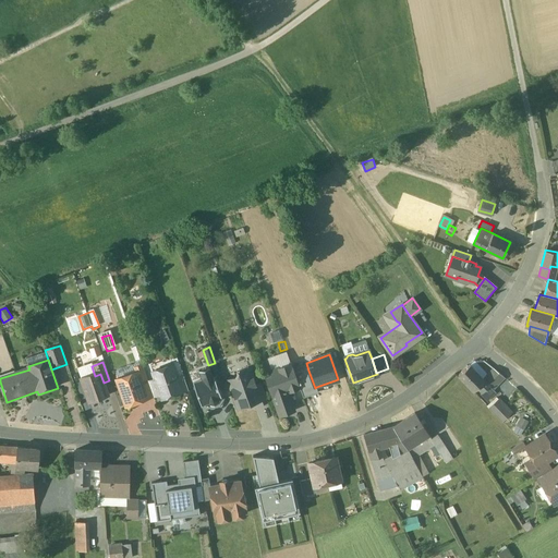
[(291,365),(270,373),(275,383),(268,385),(274,398),(273,398),(280,417),(294,412),(288,393),(300,390),(294,375),(291,365)]
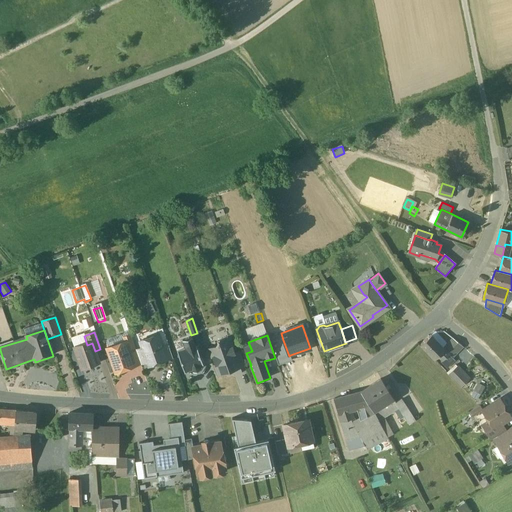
[(443,349),(430,335),(420,344),(434,359),(438,355),(444,349),(443,349)]
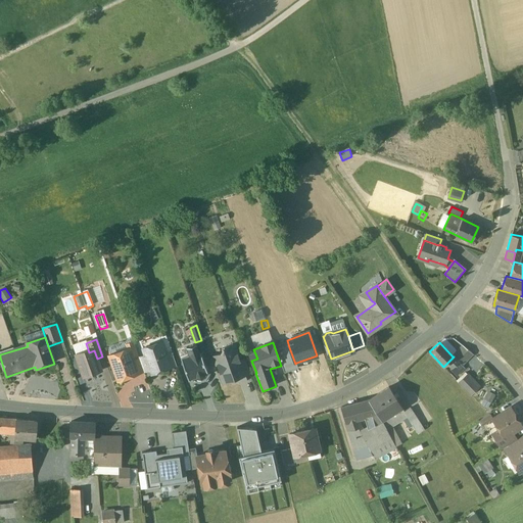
[(133,344),(126,347),(128,353),(129,353),(131,361),(138,359),(133,344)]
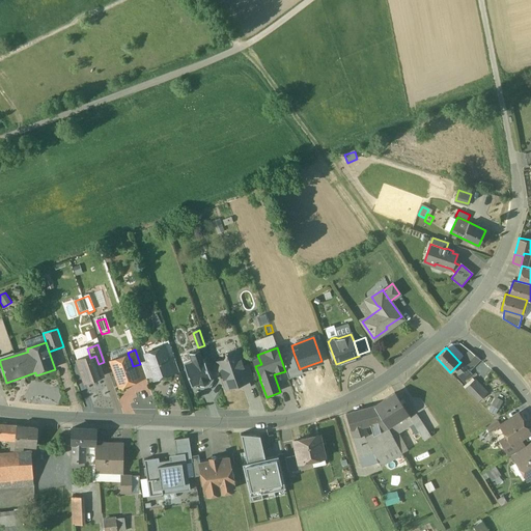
[(199,351),(190,355),(193,363),(184,366),(191,388),(199,385),(200,387),(201,387),(201,386),(205,384),(206,385),(207,385),(206,383),(212,381),(203,359),(202,360),(199,351)]
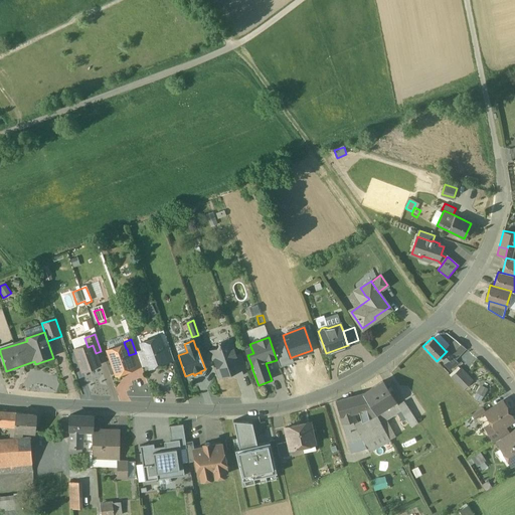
[(230,340),(221,343),(219,346),(217,348),(218,348),(218,350),(212,352),(220,376),(230,373),(229,372),(234,371),(237,370),(238,370),(235,360),(236,357),(235,356),(230,340)]
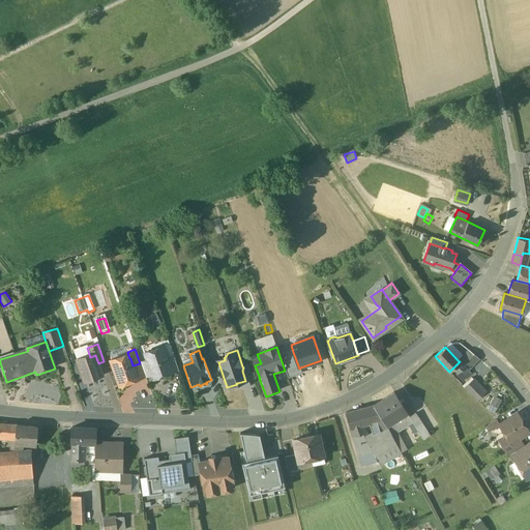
[(470,351),(459,361),(460,361),(466,369),(478,357),(470,351)]
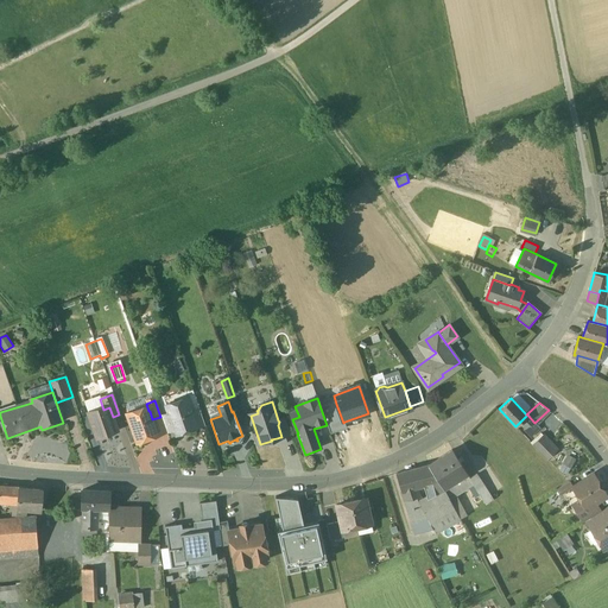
[(182,406),(177,404),(170,406),(168,411),(169,416),(170,416),(176,430),(175,431),(176,435),(185,432),(187,434),(196,430),(196,429),(194,419),(195,419),(194,415),(191,407),(183,410),(182,406)]
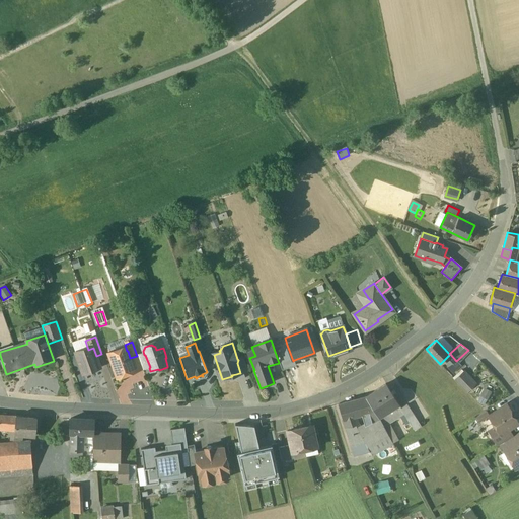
[(287,345),(274,349),(279,363),(282,372),(296,367),(294,360),(293,361),(287,345)]
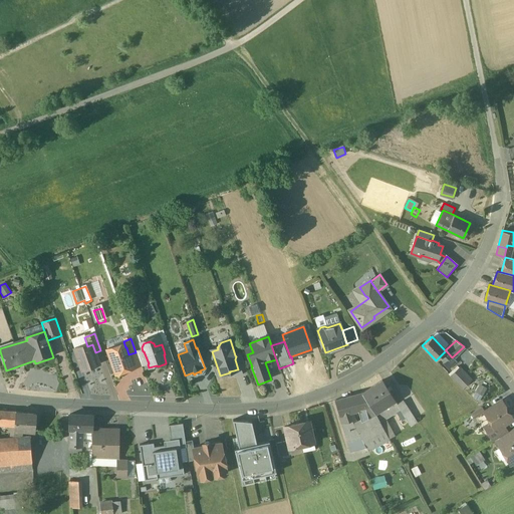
[(87,346),(75,350),(82,371),(99,365),(95,352),(92,344),(87,346)]
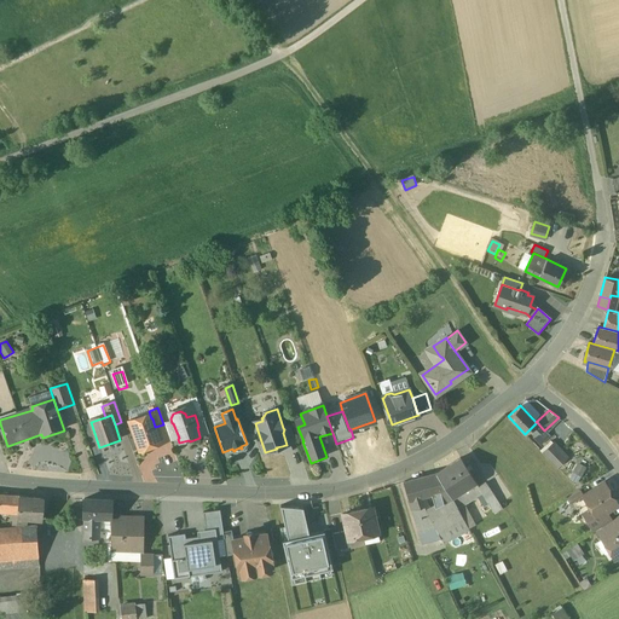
[(151,418),(132,426),(140,451),(161,444),(155,427),(152,418),(151,418)]
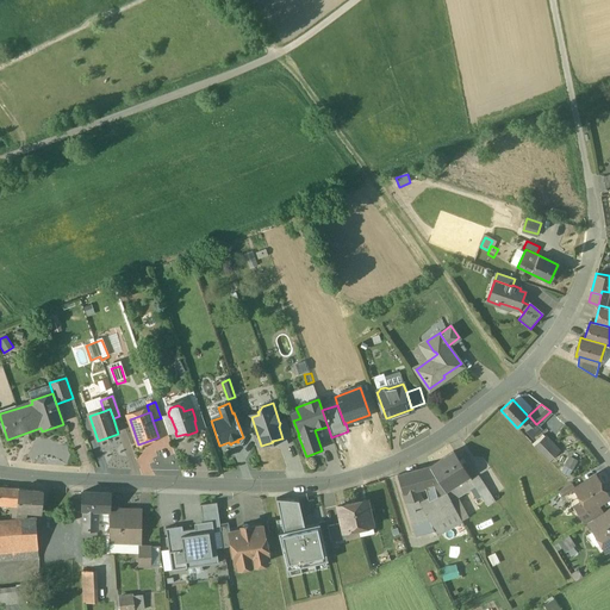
[(200,414),(194,416),(195,421),(194,421),(197,430),(205,428),(200,414)]
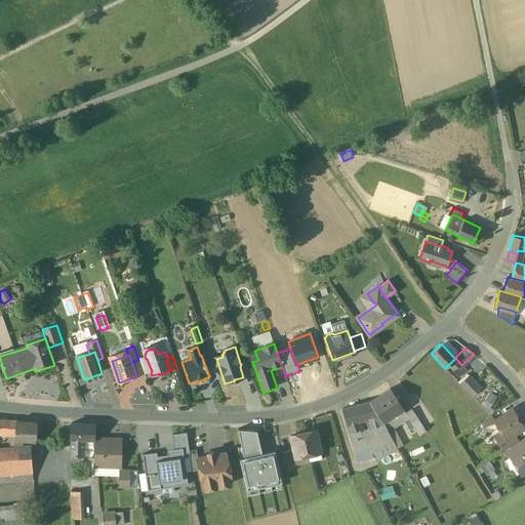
[(461,365),(455,358),(449,364),(458,374),(465,368),(461,365)]
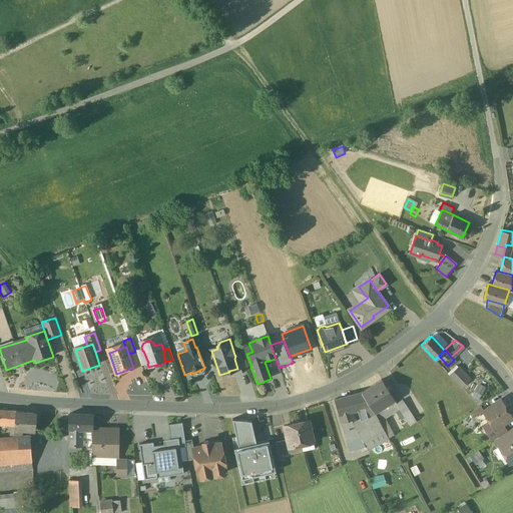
[(142,351),(136,353),(140,365),(140,366),(147,364),(148,363),(143,351),(142,351)]
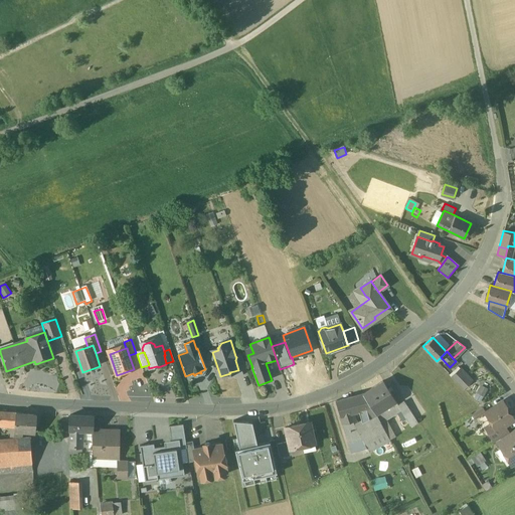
[(136,353),(129,355),(134,369),(141,366),(137,354),(136,353)]
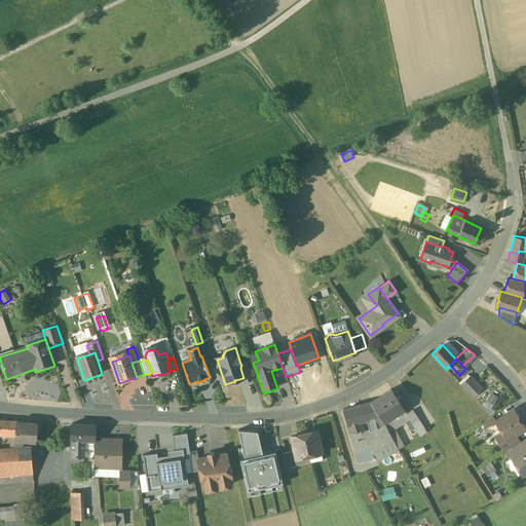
[(246,363),(240,364),(241,365),(240,368),(243,378),(242,378),(243,382),(252,380),(246,363)]
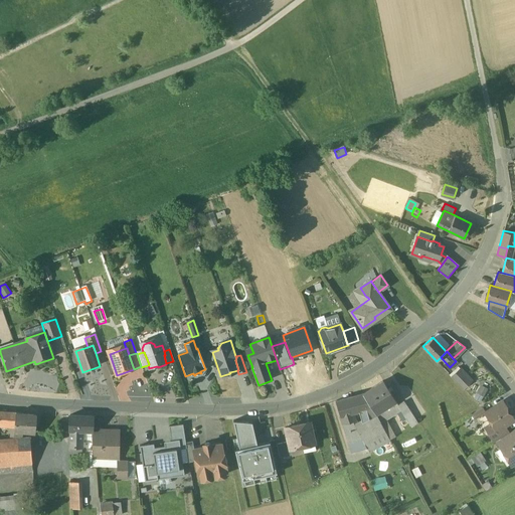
[(472,381),(460,368),(451,376),(464,389),(472,381)]
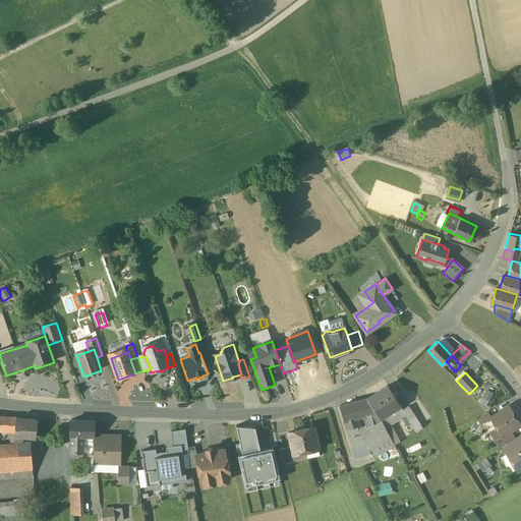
[(400,405),(388,386),(367,398),(375,411),(380,418),(388,413),(400,405)]
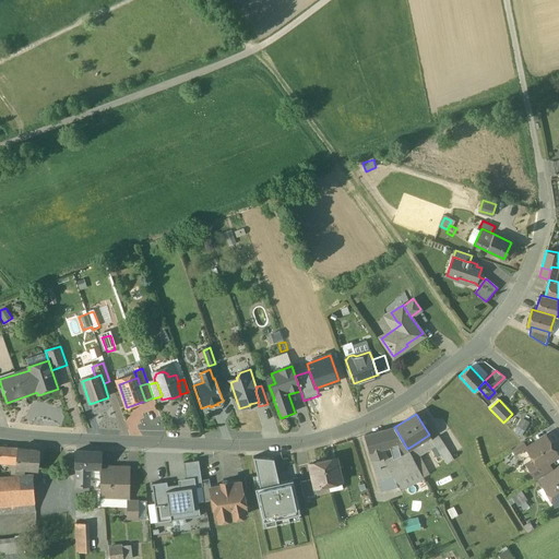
[(530,424),(522,419),(515,431),(522,436),(530,424)]
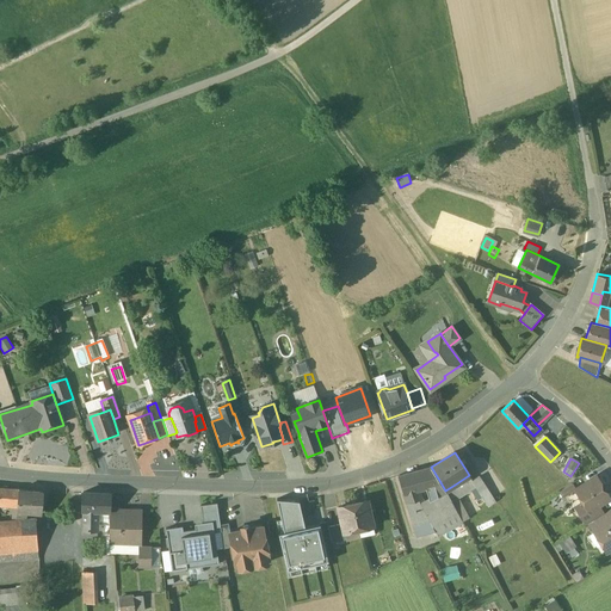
[(431,467),(420,470),(397,475),(408,508),(420,504),(418,499),(421,499),(419,489),(426,487),(440,482),(431,467)]
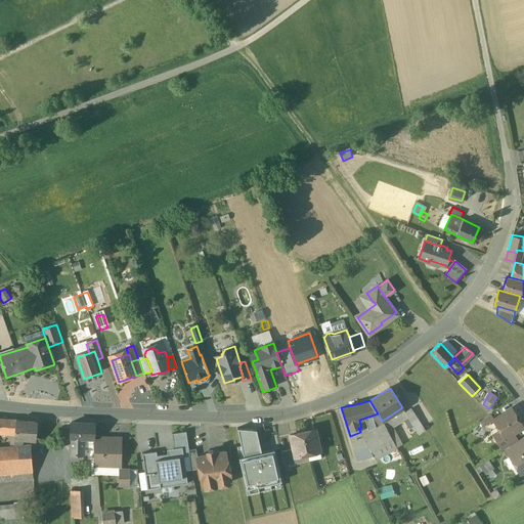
[(402,407),(390,416),(396,425),(407,418),(408,417),(405,411),(402,407)]
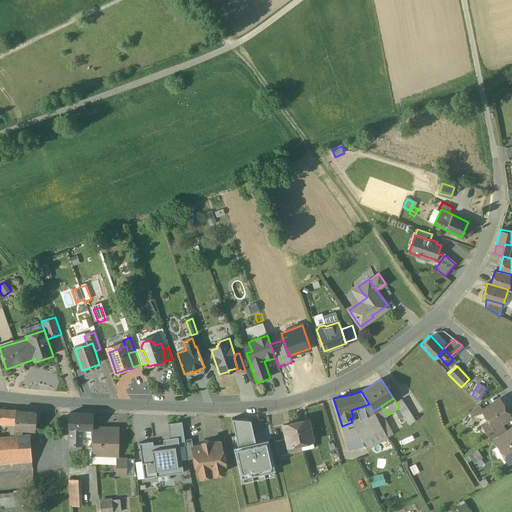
[(415,419),(401,399),(396,402),(399,407),(398,408),(408,424),(415,419)]
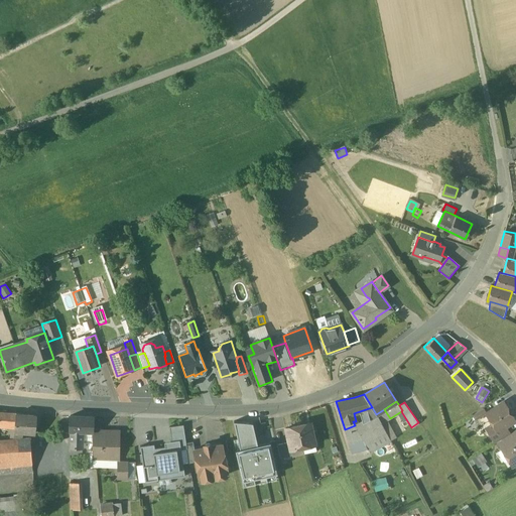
[(503,403),(486,413),(497,430),(497,431),(505,426),(514,420),(503,403)]
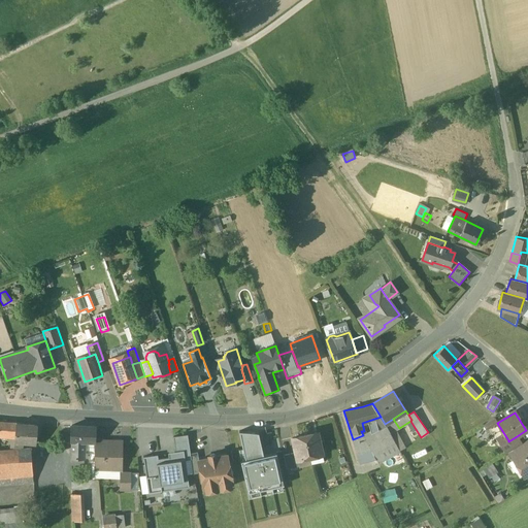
[(372,432),(386,425),(385,424),(381,417),(368,421),(372,432)]
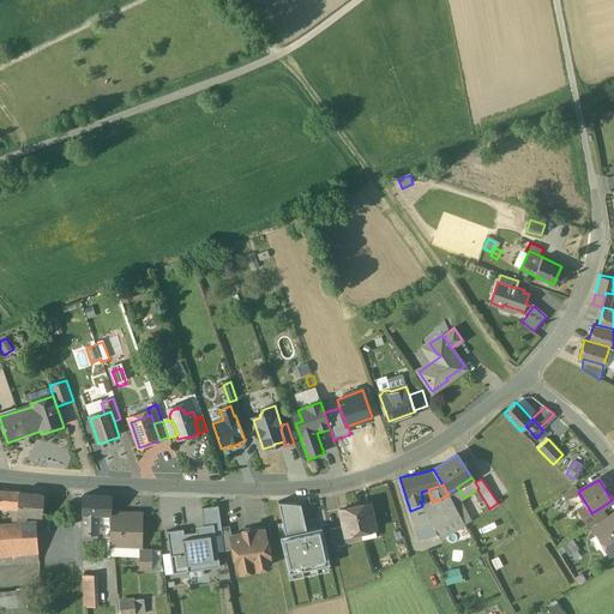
[(575,486),(561,494),(565,500),(578,492),(575,486)]
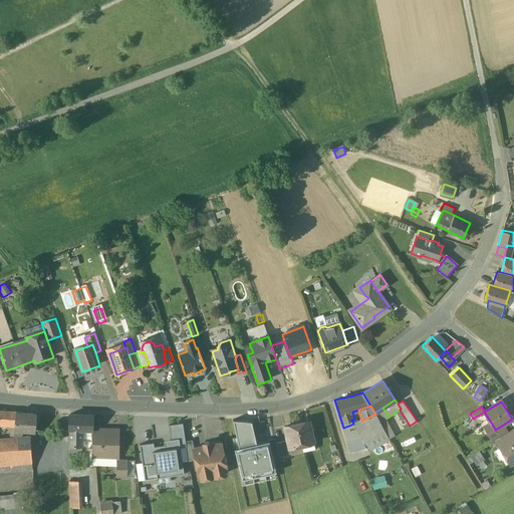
[(389,417),(382,408),(374,413),(375,414),(379,422),(389,417)]
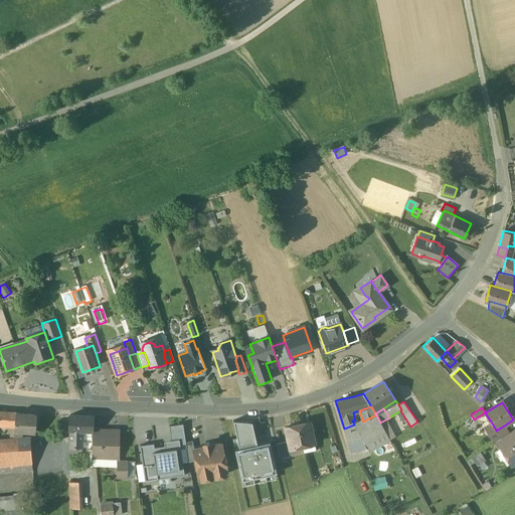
[(8,414),(0,413),(0,424),(7,425),(8,414)]
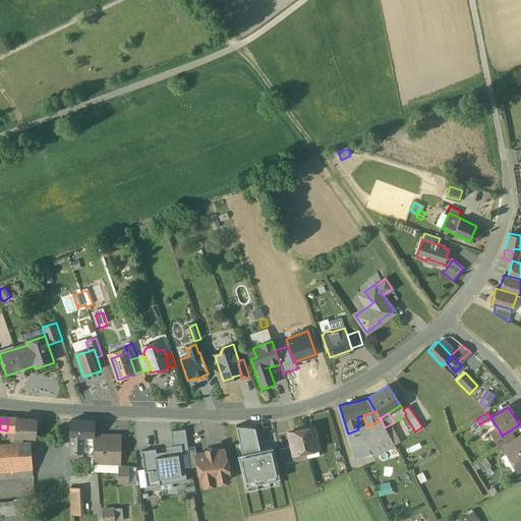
[(16,420),(8,419),(7,430),(17,431),(16,420)]
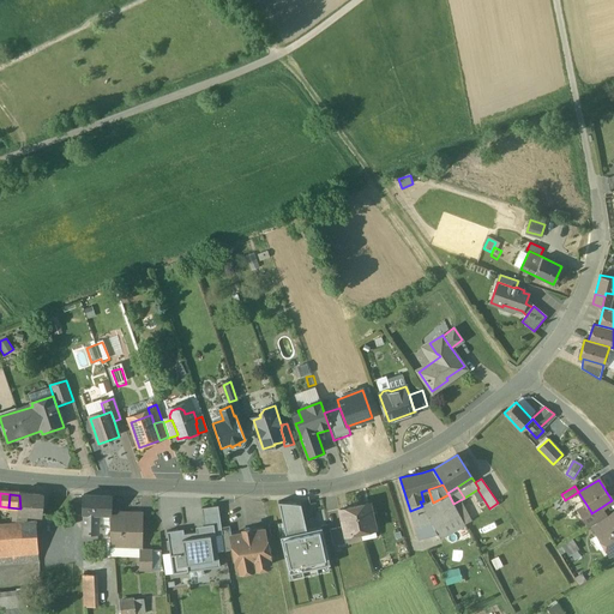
[(433,503),(423,509),(433,527),(458,513),(453,504),(449,494),(433,503)]
